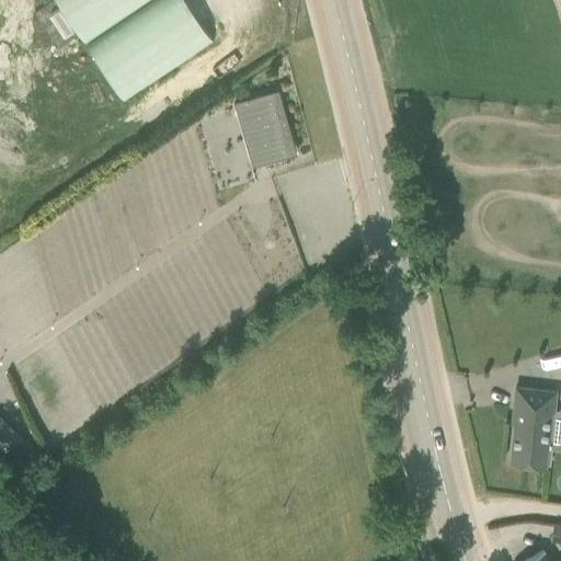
[(50,0),(33,12),(57,47),(78,34),(84,44),(150,0),(50,0)]
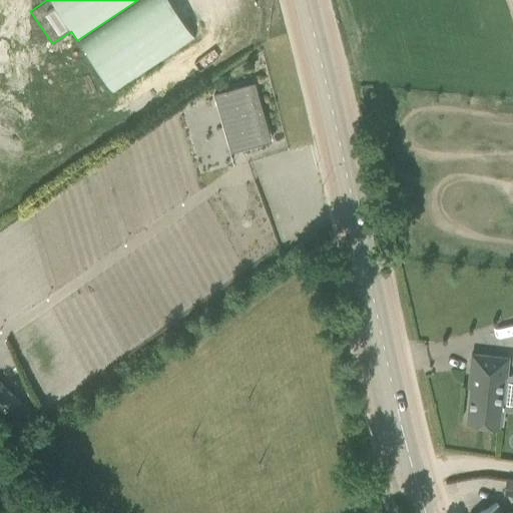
[(141,0),(81,42),(79,43),(113,92),(194,38),(168,0),(141,0)]
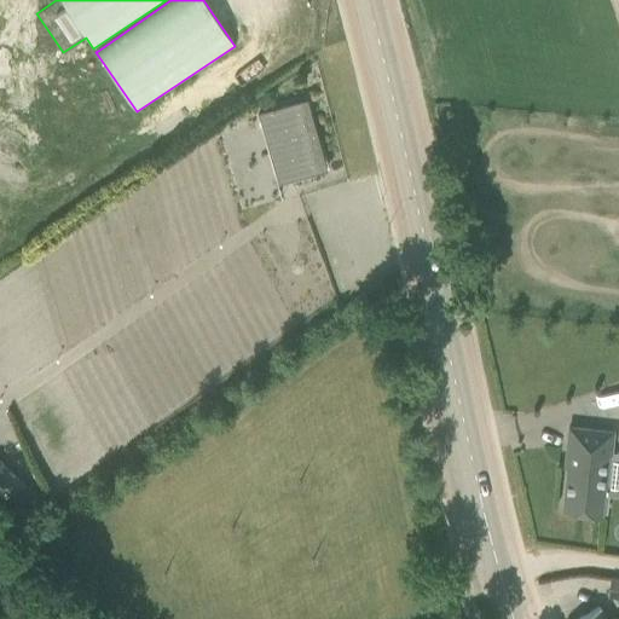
[(277,184),(325,171),(306,99),(258,113),(277,184)]
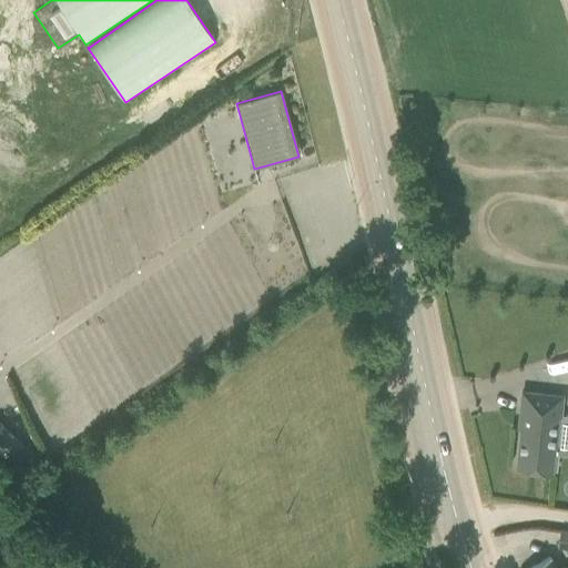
[(563,396),(521,392),(518,428),(520,428),(516,468),(551,472),(558,415),(560,416),(563,396)]
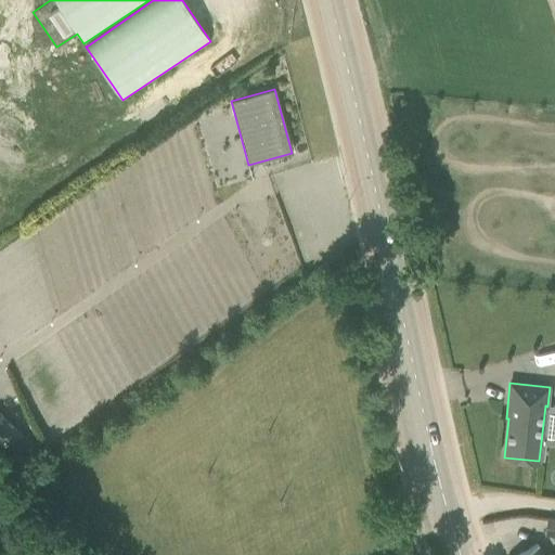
[(21,430),(0,409),(0,437),(8,444),(21,430)]
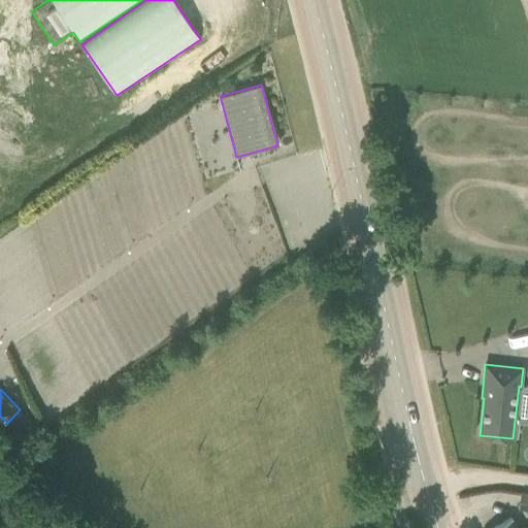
[(527,509),(527,493),(521,492),(518,508),(527,509)]
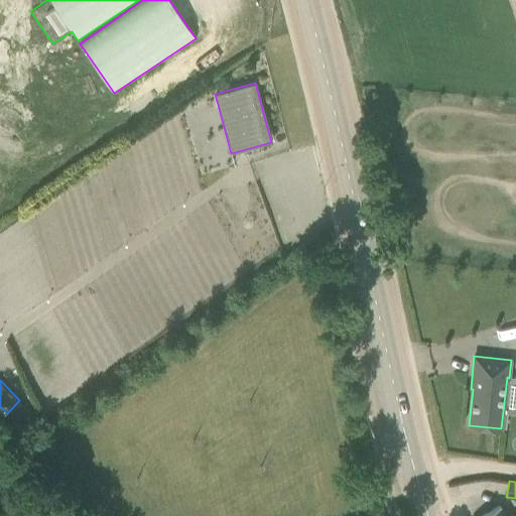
[(515,515),(515,513),(510,515),(505,515),(499,506),(481,515),(515,515)]
